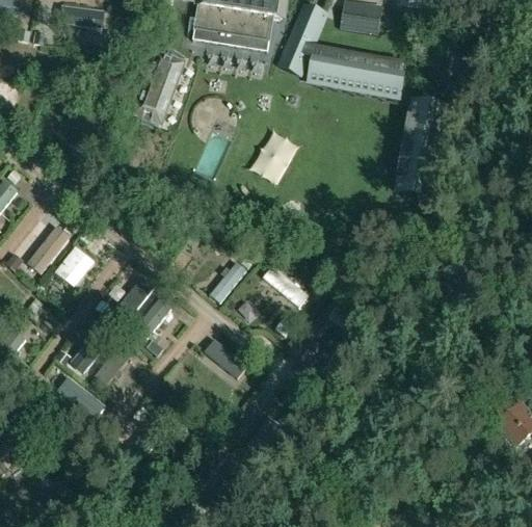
[(18,0),(0,0),(0,14),(16,16),(18,0)]
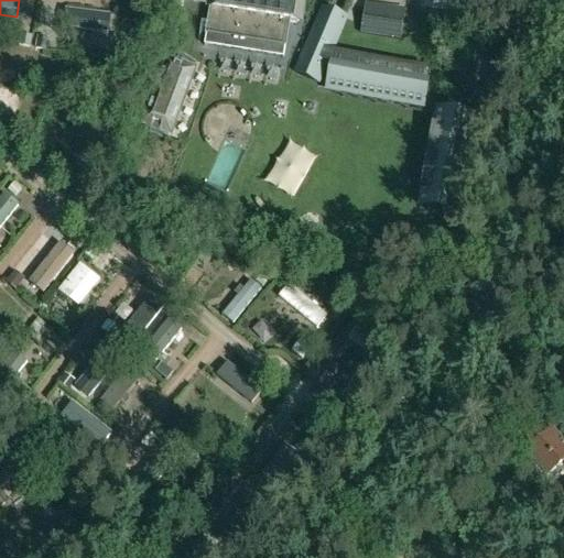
[(210,0),(204,43),(283,54),(289,17),(299,18),(301,0),(210,0)]
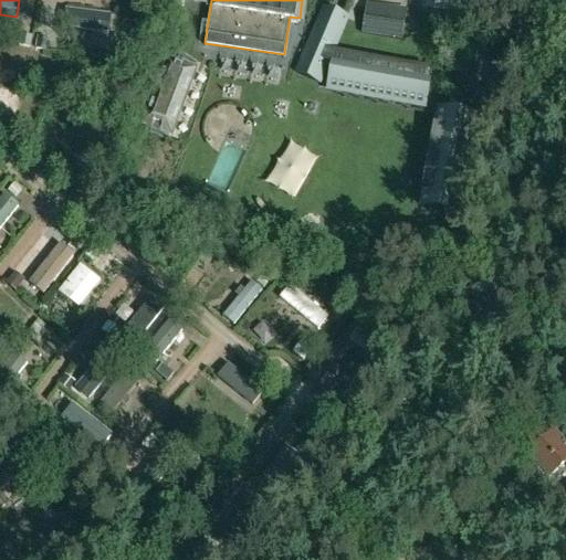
[(366,0),(362,30),(401,35),(407,3),(387,0),(366,0)]
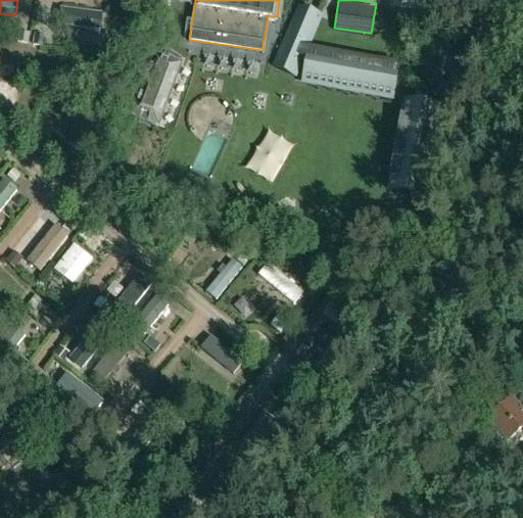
[(101,10),(61,5),(59,24),(99,29),(101,10)]
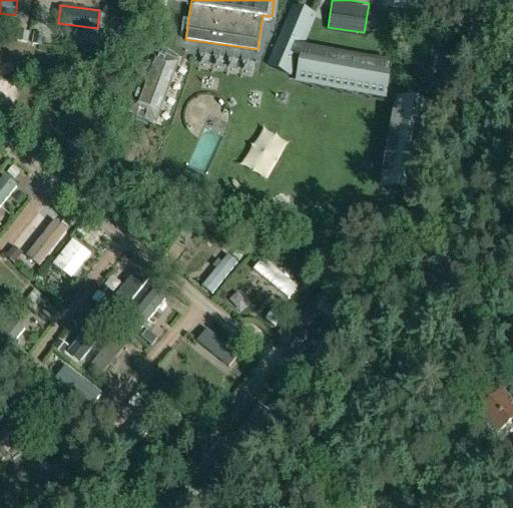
[(294,6),(270,64),(291,73),(298,54),(303,43),(315,15),(294,6)]
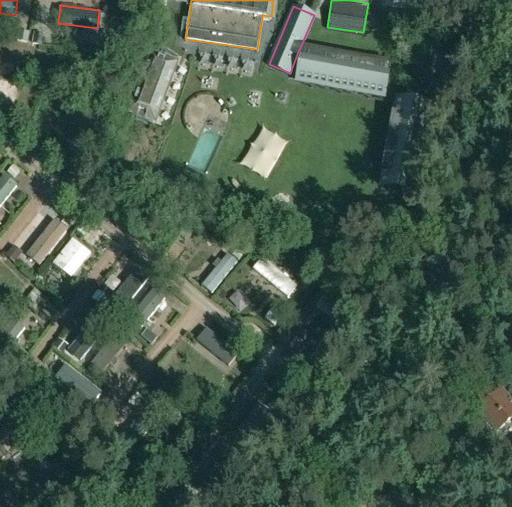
[(383,90),(386,69),(388,70),(390,59),(302,43),(297,54),(301,56),(298,78),(383,90)]
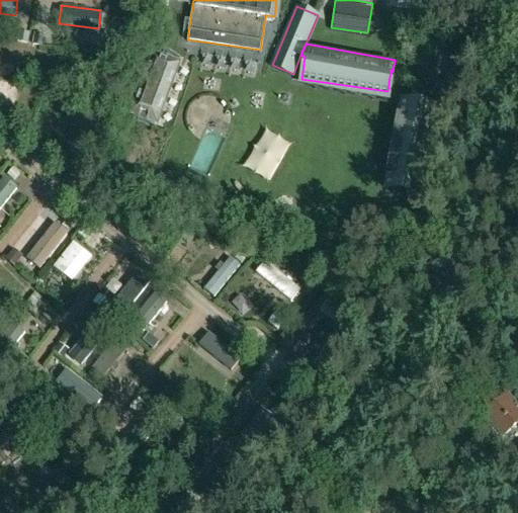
[(157,121),(180,58),(163,52),(160,60),(152,57),(132,112),(157,121)]
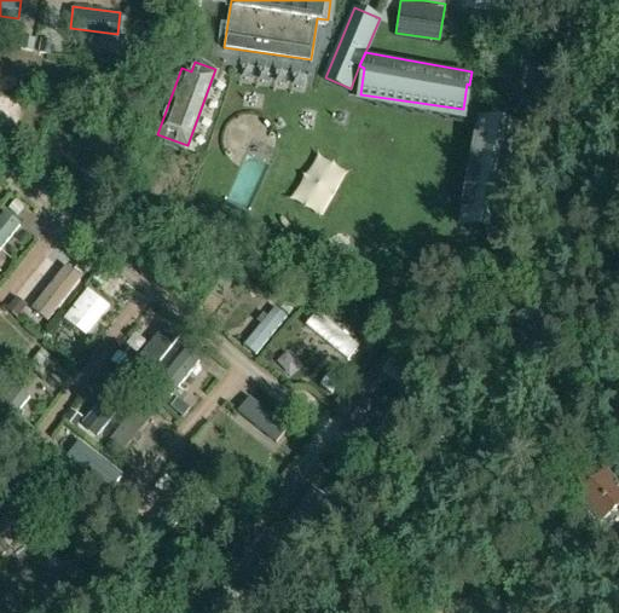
[(291,88),(302,92),(310,64),(300,62),(291,88)]
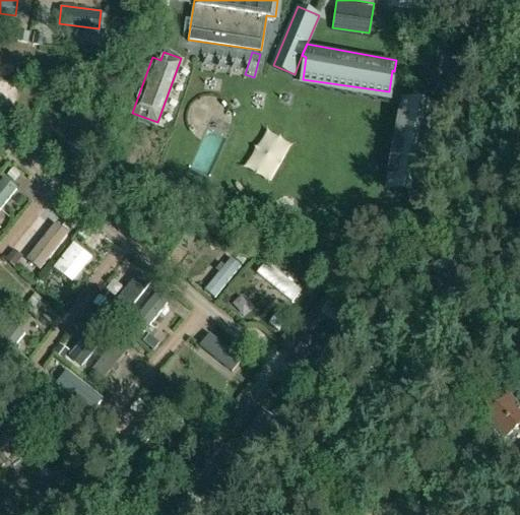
[(402,97),(386,185),(418,191),(435,103),(402,97)]
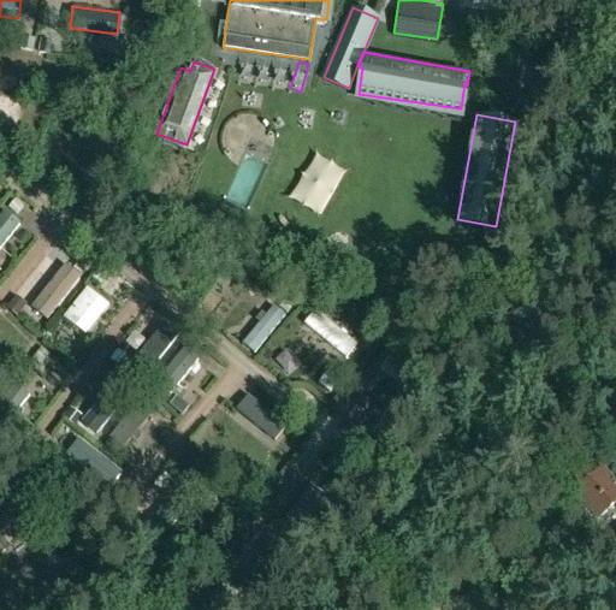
[(17,193),(6,205),(23,220),(34,207),(17,193)]
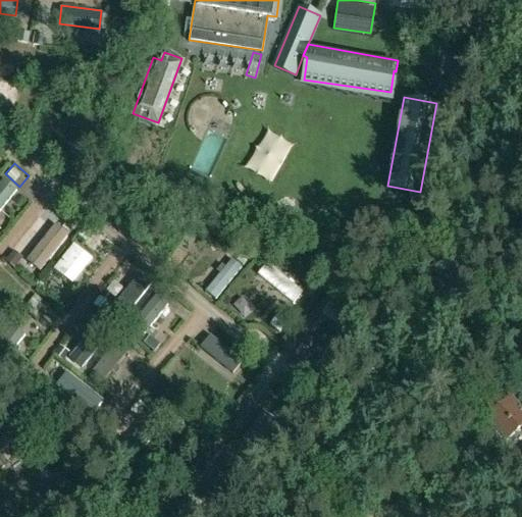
[(0,208),(17,187),(4,176),(0,182),(0,208)]
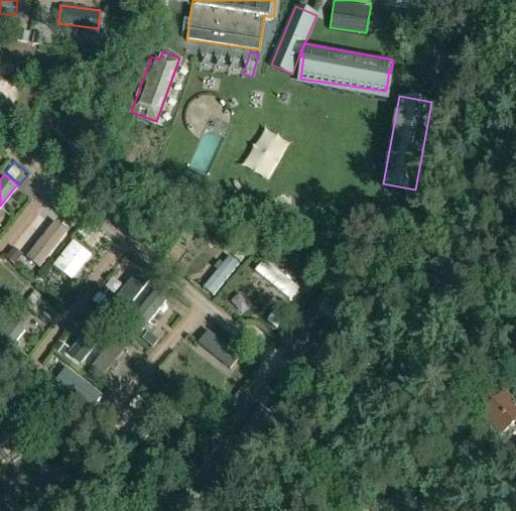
[(56,217),(26,255),(39,266),(70,228),(56,217)]
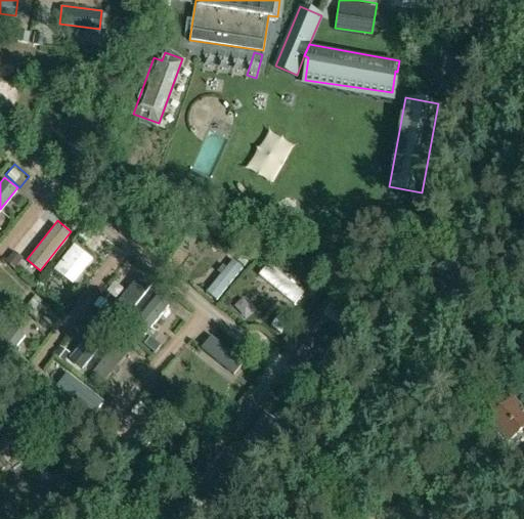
[(93,256),(76,242),(55,268),(73,283),(93,256)]
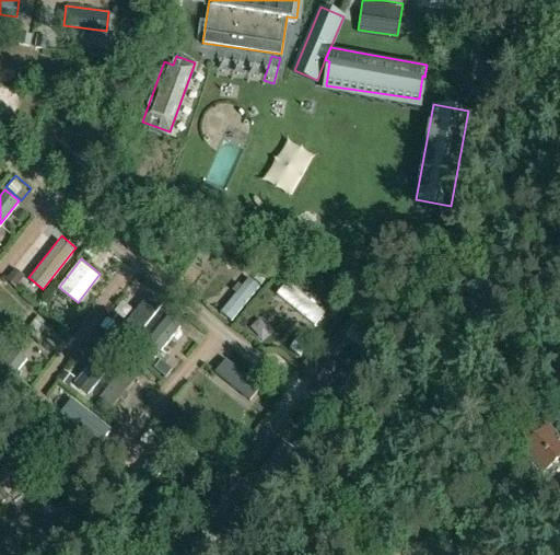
[(24,274),(14,266),(6,277),(15,285),(24,274)]
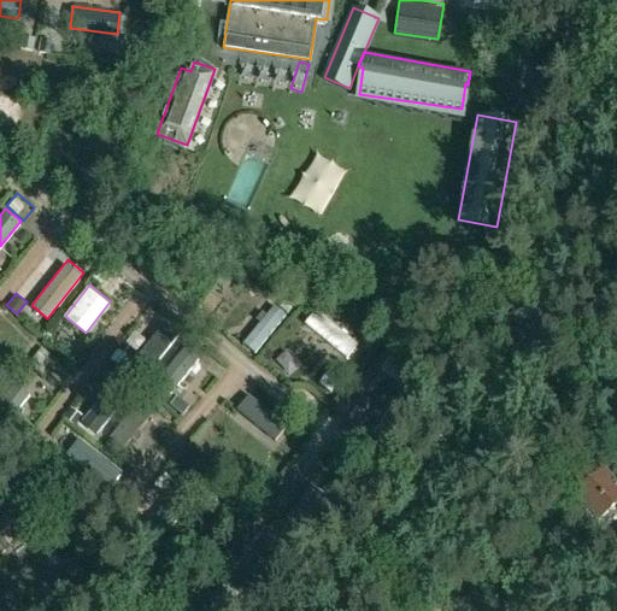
[(286,313),(275,305),(245,344),(256,352),(286,313)]
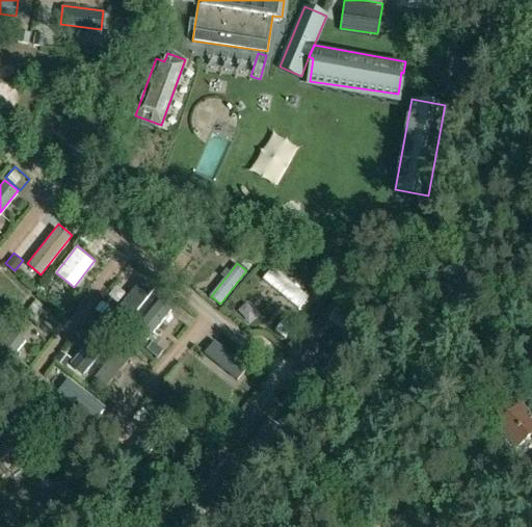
[(273,266),(265,277),(299,306),(308,295),(273,266)]
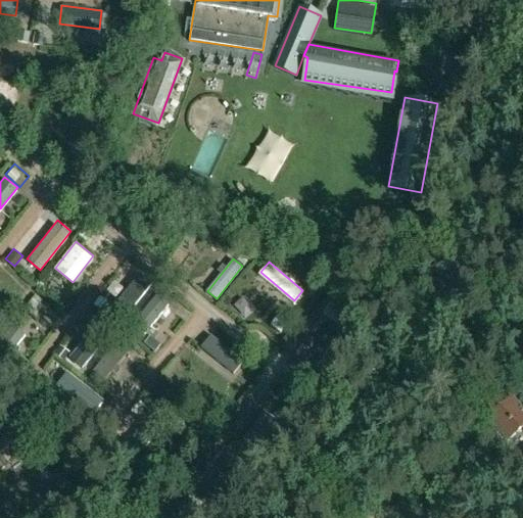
[(140,272),(111,307),(127,319),(154,284),(140,272)]
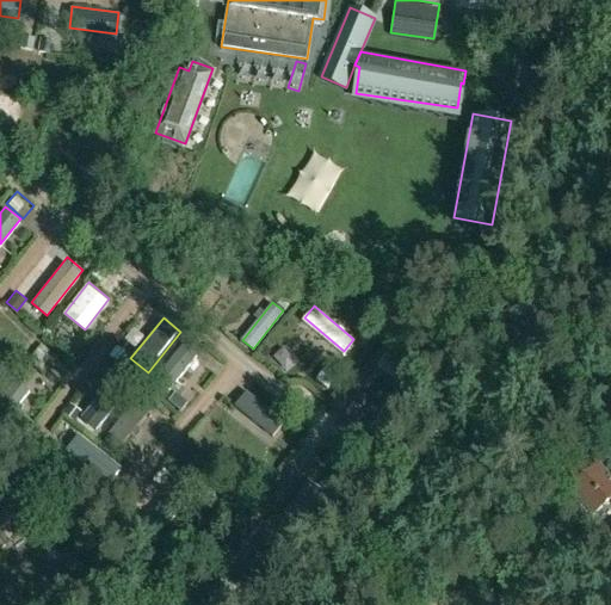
[(197,352),(183,341),(153,378),(167,389),(197,352)]
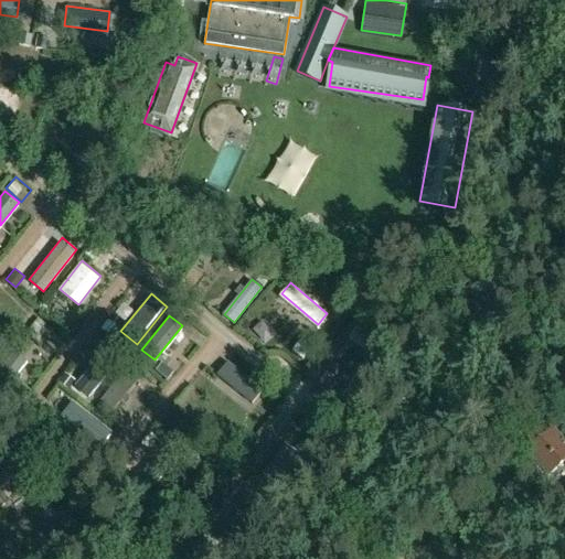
[(263,319),(253,328),(265,342),(275,332),(263,319)]
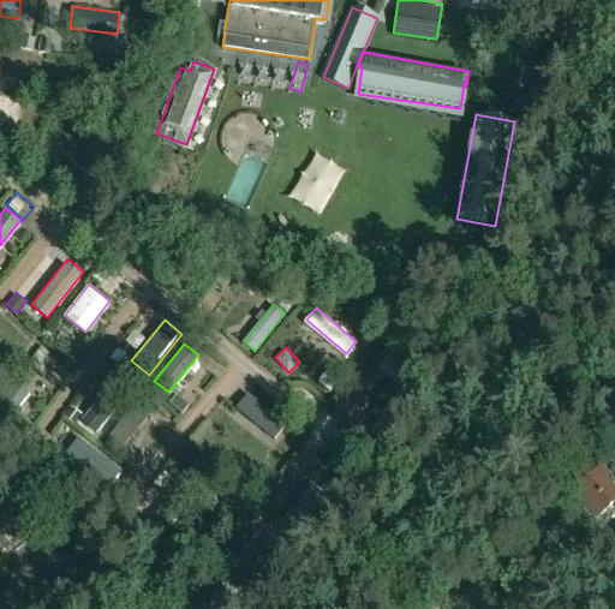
[(125,392),(112,381),(81,422),(95,433),(125,392)]
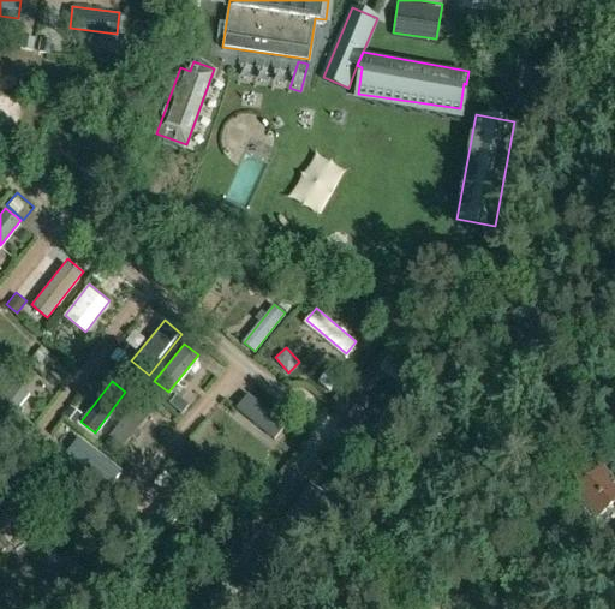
[(288,423),(249,390),(231,411),(272,443),(288,423)]
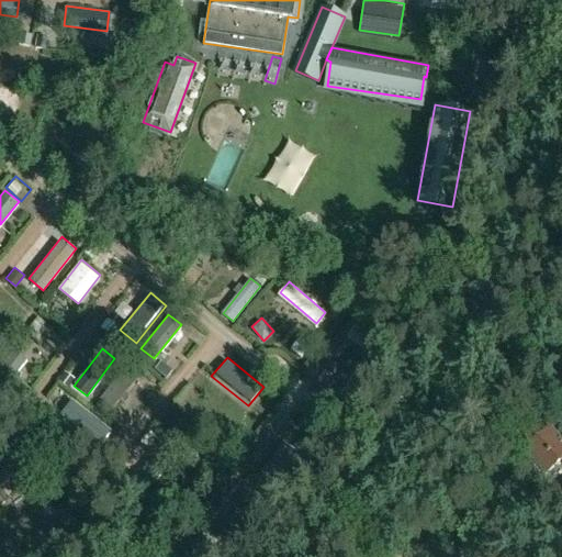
[(173,368),(163,359),(155,368),(166,377),(173,368)]
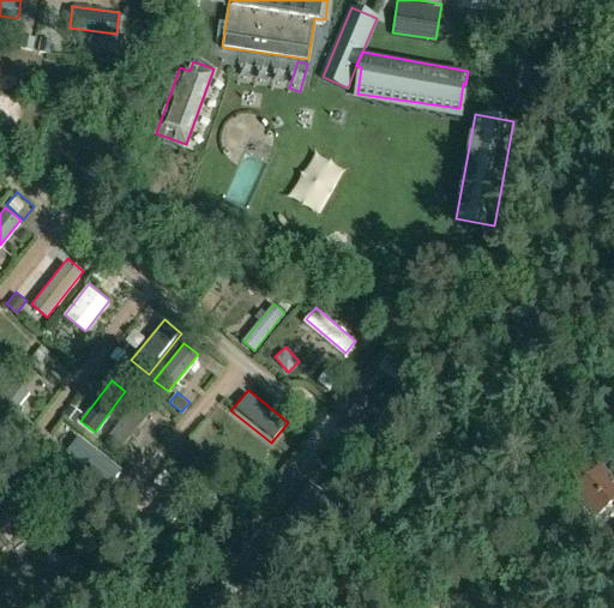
[(82,411),(72,404),(64,414),(73,422),(82,411)]
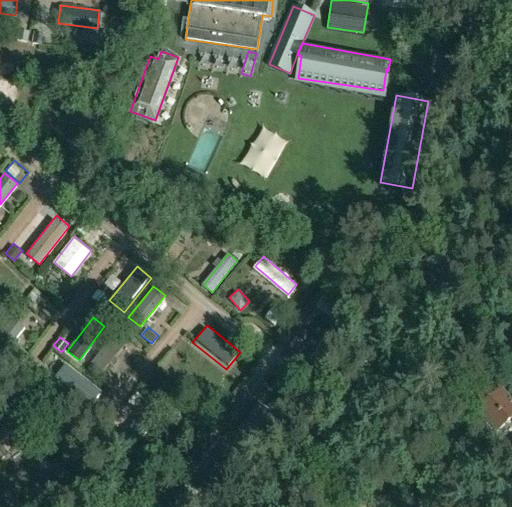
[(114,355),(104,347),(87,368),(97,376),(114,355)]
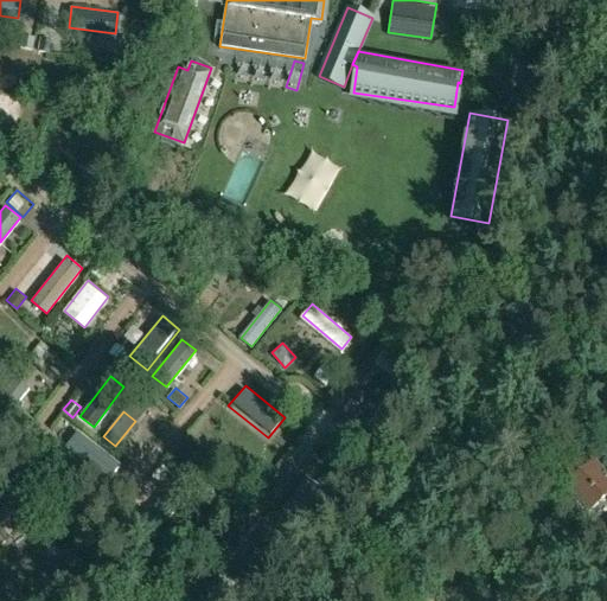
[(119,464),(76,429),(64,445),(107,478),(119,464)]
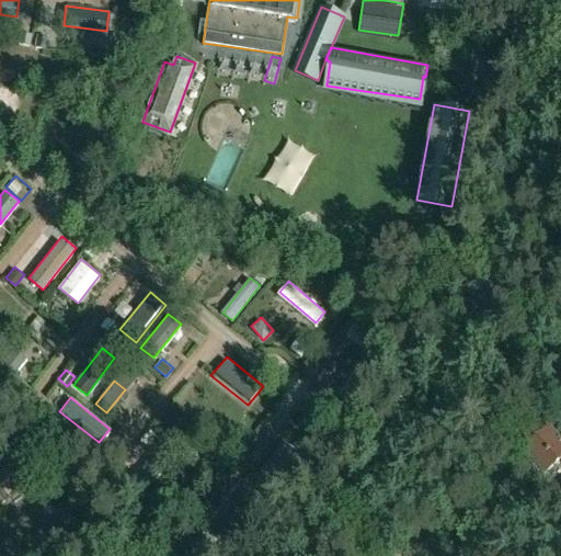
[(542,468),(560,454),(560,435),(549,421),(527,438),(535,447),(529,452),(542,468)]
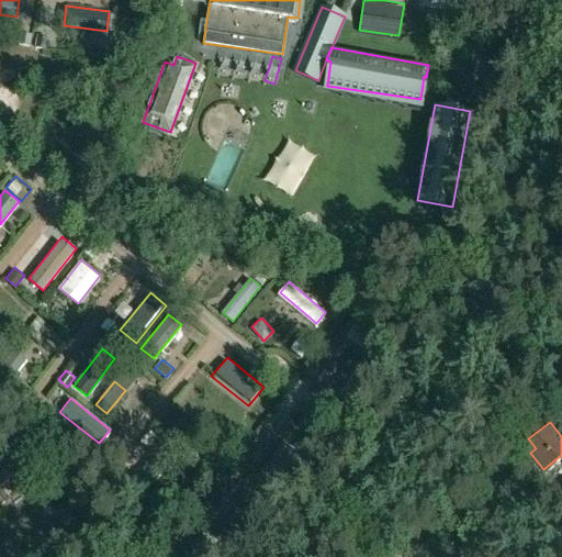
[(21,485),(27,478),(18,467),(11,472),(21,485)]
